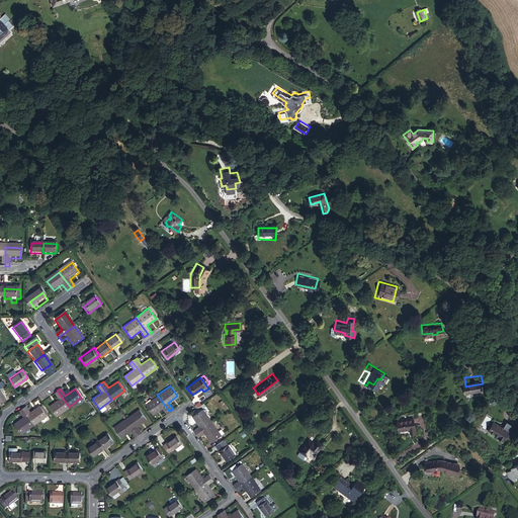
[(49,408),(56,417),(69,407),(57,391),(53,394),(58,401),(49,408)]
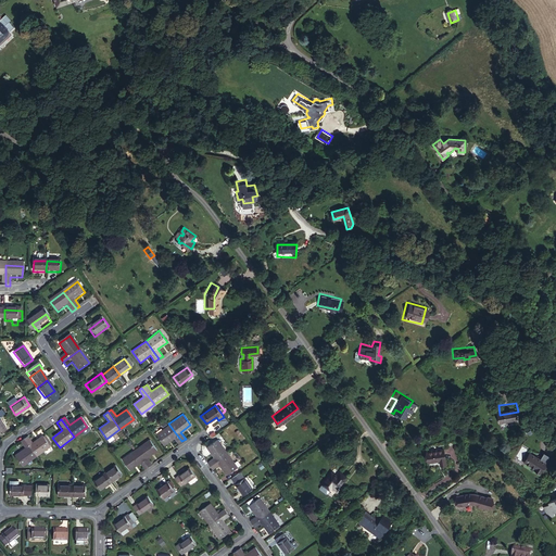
[(168,424),(154,433),(163,444),(172,438),(177,444),(181,441),(168,424)]
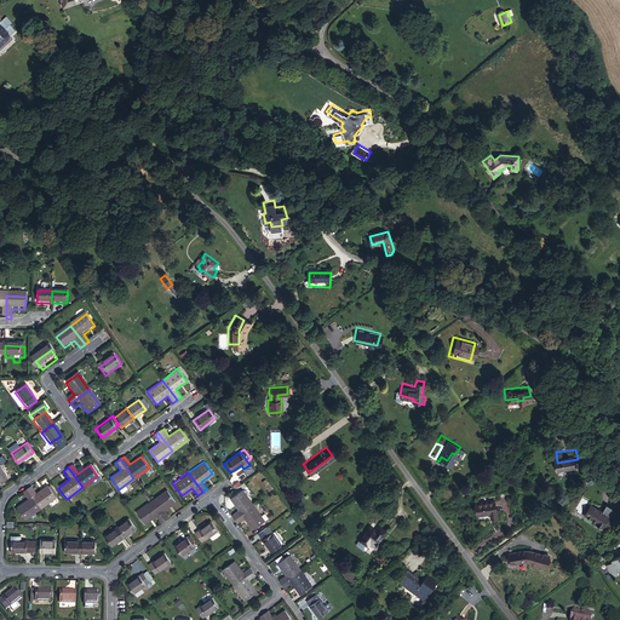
[(40,510),(56,499),(47,487),(36,495),(32,487),(27,491),(40,510)]
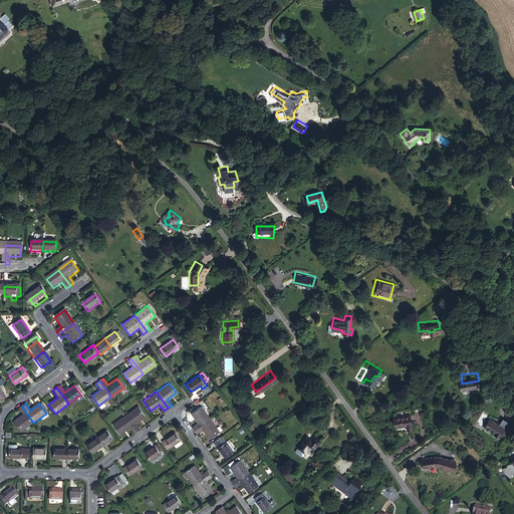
[(137,406),(123,415),(137,431),(140,429),(135,423),(144,416),(137,406)]
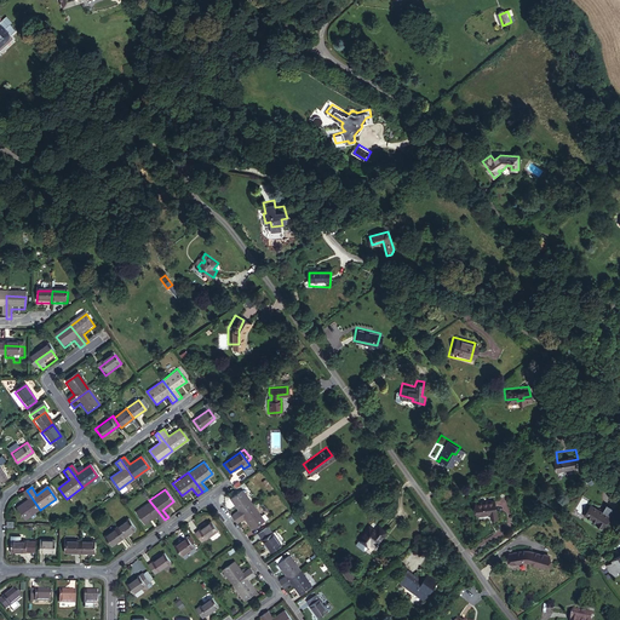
[(254,505),(244,489),(231,499),(239,510),(230,516),(234,520),(254,505)]
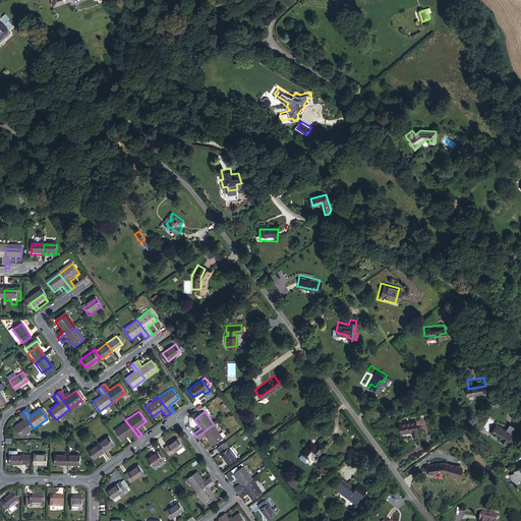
[(20,438),(34,428),(22,412),(18,414),(23,421),(14,428),(20,438)]
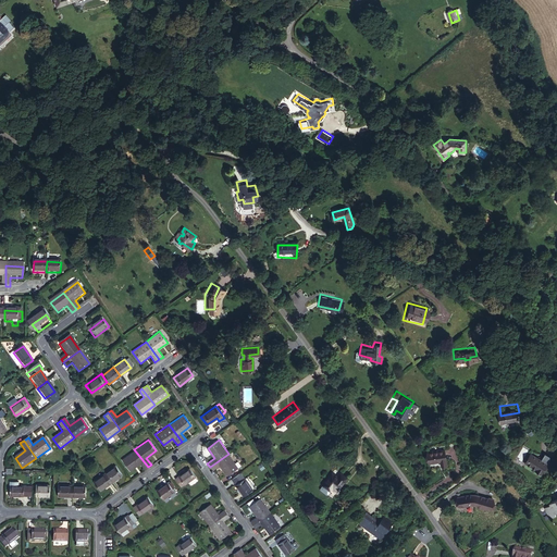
[(442,444),(424,447),(426,459),(437,457),(438,460),(444,459),(442,444)]
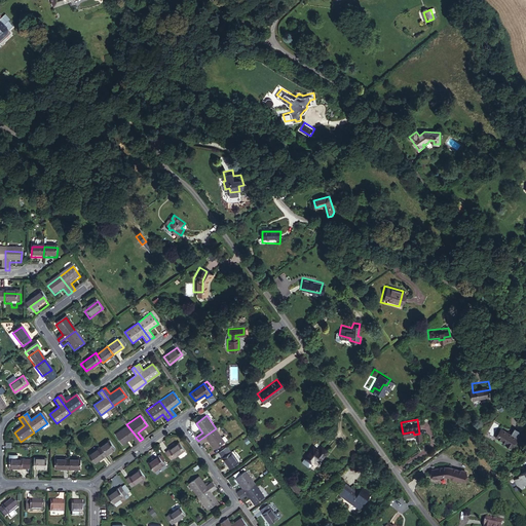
[(501,431),(518,441),(524,430),(518,426),(517,428),(508,422),(501,431)]
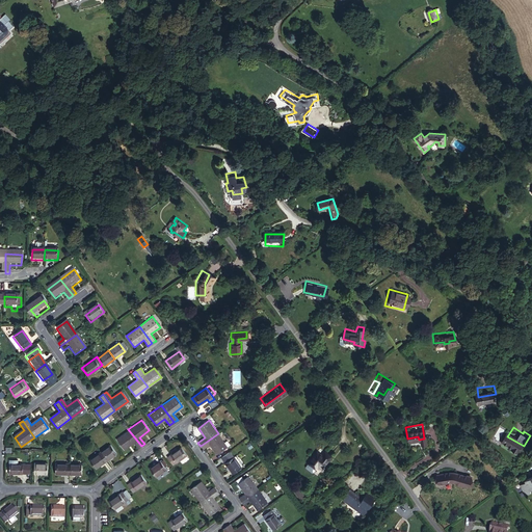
[(128,429),(116,437),(124,448),(132,443),(137,449),(141,446),(128,429)]
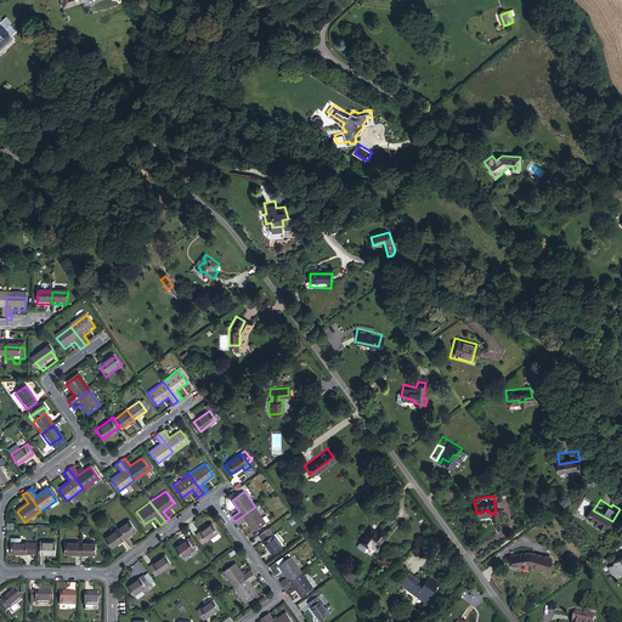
[(266,522),(255,507),(235,521),(237,526),(247,520),(254,531),(266,522)]
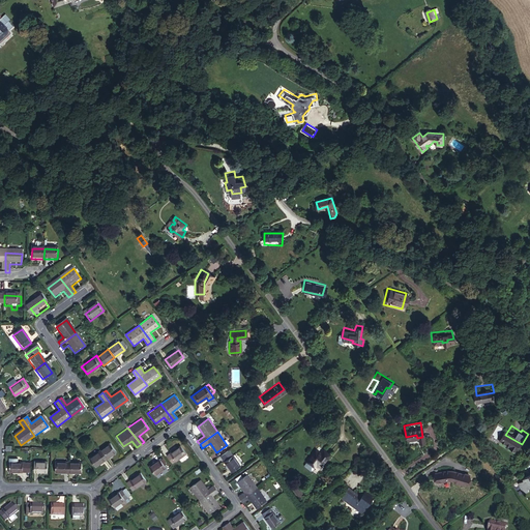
[(108,443),(98,450),(105,459),(114,451),(108,443)]
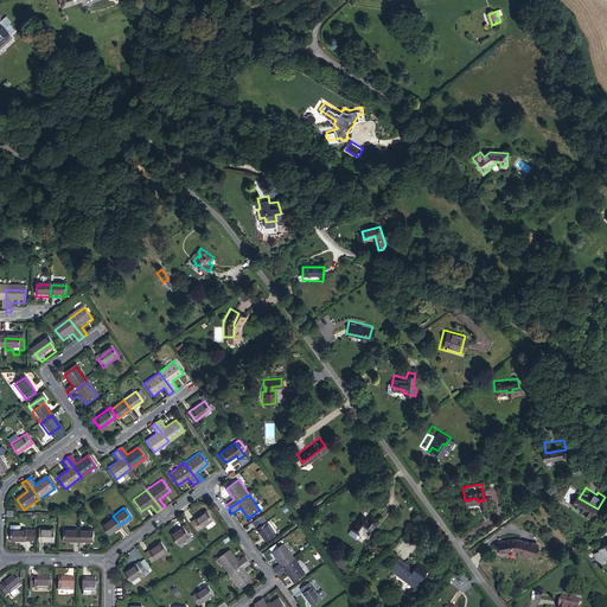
[(189,522),(196,531),(213,519),(206,510),(189,522)]
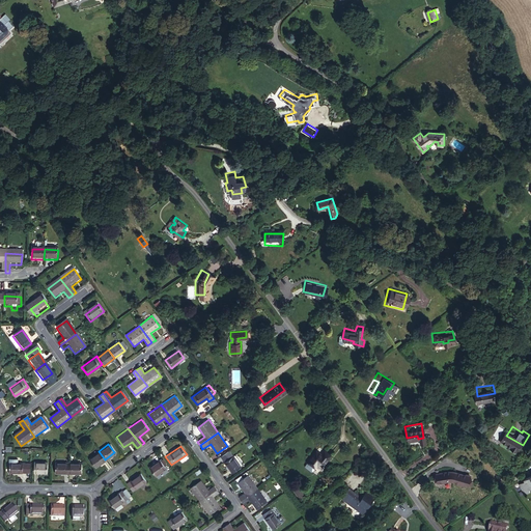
[(99,451),(88,458),(94,467),(105,459),(99,451)]
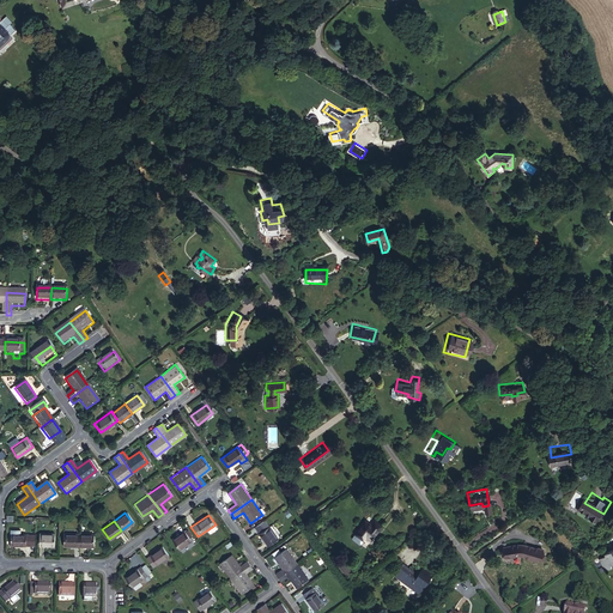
[(366,538),(374,542),(384,528),(377,523),(375,527),(368,522),(358,534),(364,540),(366,538)]
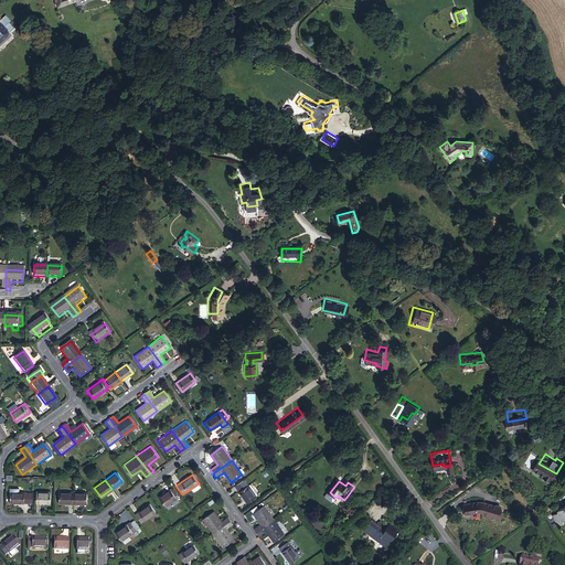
[(246,502),(256,494),(247,482),(236,489),(246,502)]
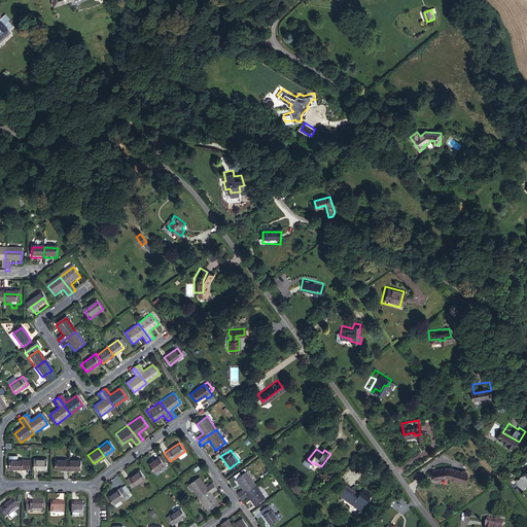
[(156,457),(146,464),(152,472),(163,465),(162,463),(157,458),(156,457)]
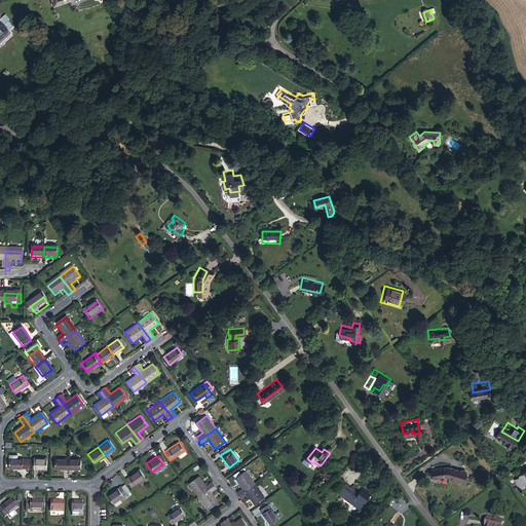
[(33,458),(32,468),(44,468),(45,458),(33,458)]
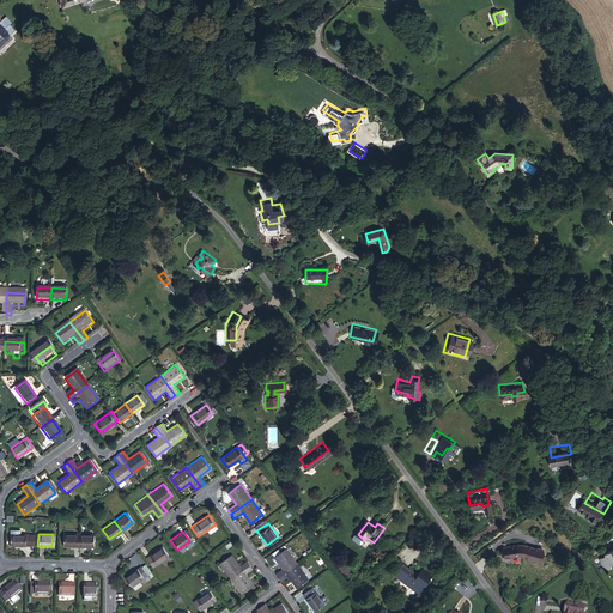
[(61,547),(78,547),(78,535),(62,534),(61,547)]
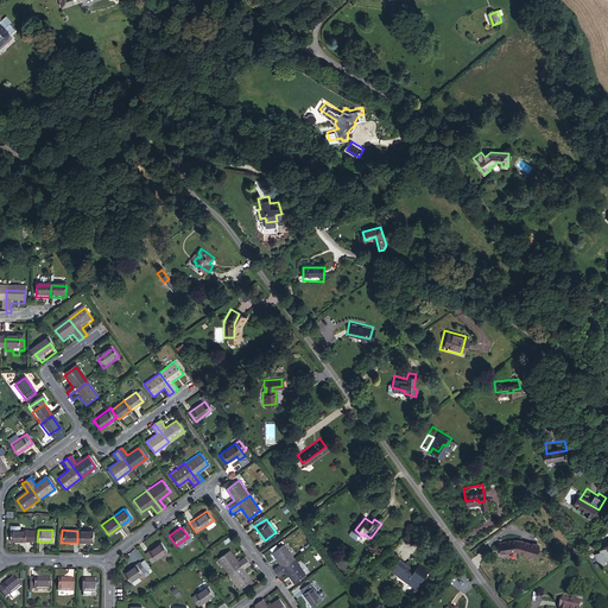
[(18,531),(10,531),(10,542),(27,542),(27,532),(18,531)]
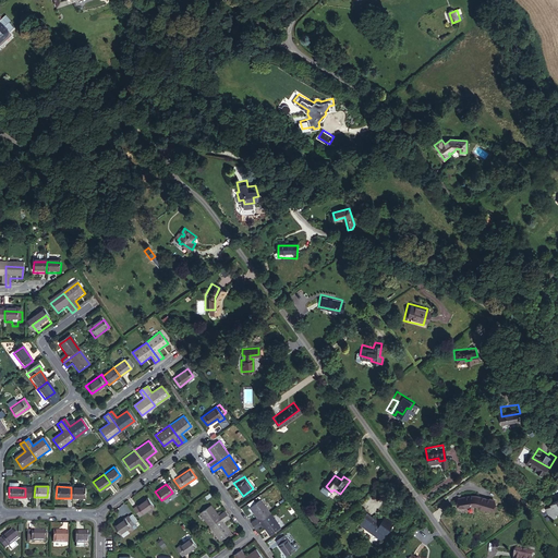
[(71,498),(83,498),(84,487),(71,487),(71,498)]
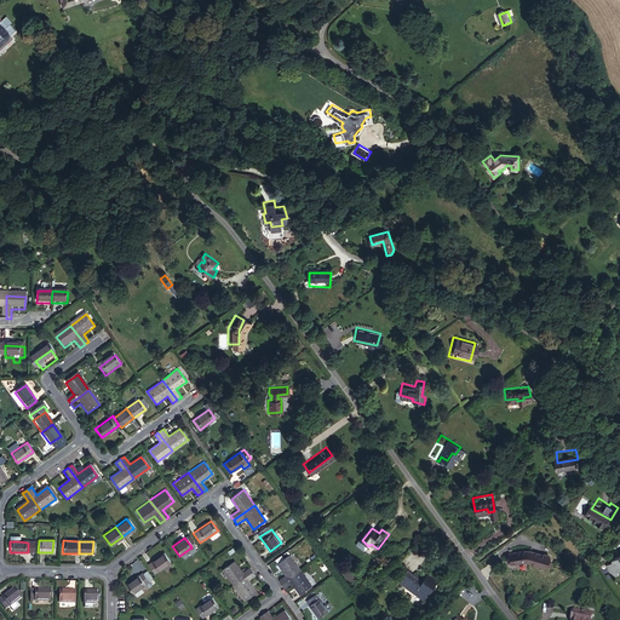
[(554,563),(556,551),(533,545),(514,549),(516,562),(533,557),(554,563)]
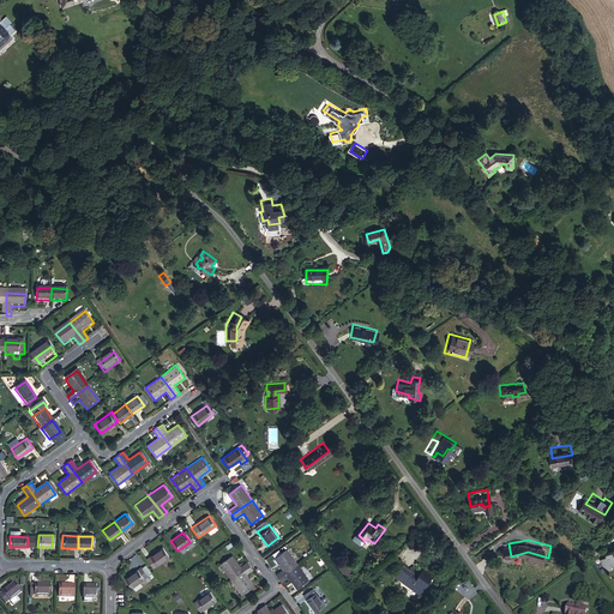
[(613,541),(603,546),(603,549),(597,552),(603,566),(611,564),(609,560),(613,558),(613,541)]
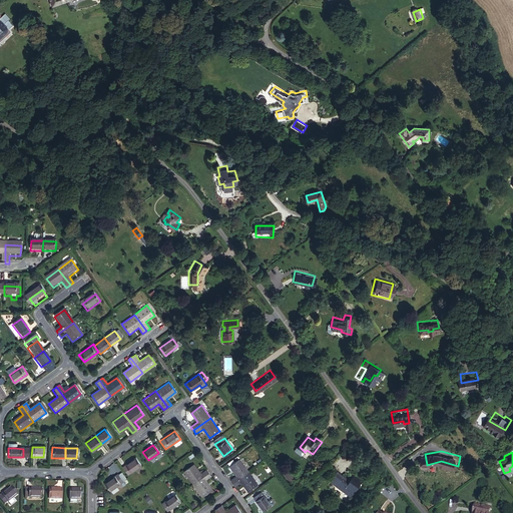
[(120,468),(125,474),(138,465),(133,458),(120,468)]
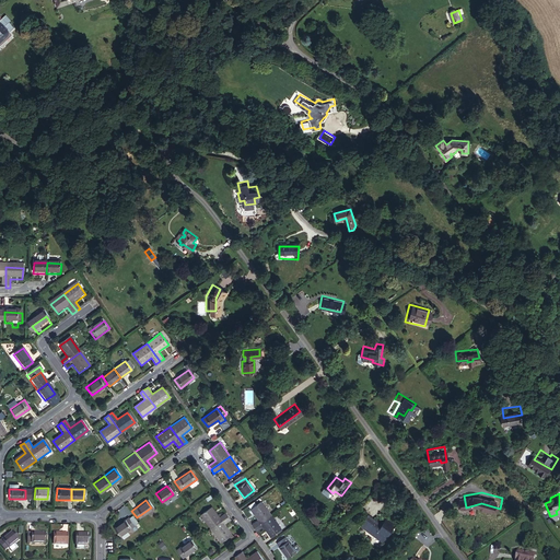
[(271,513),(261,500),(251,508),(257,517),(249,524),(253,527),(271,513)]
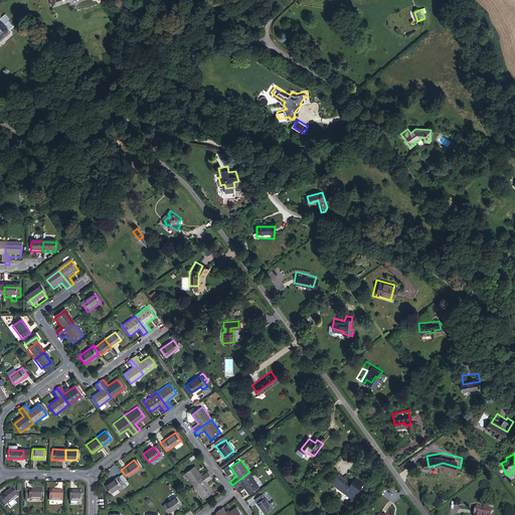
[(193,465),(182,473),(192,487),(209,475),(206,471),(200,475),(193,465)]
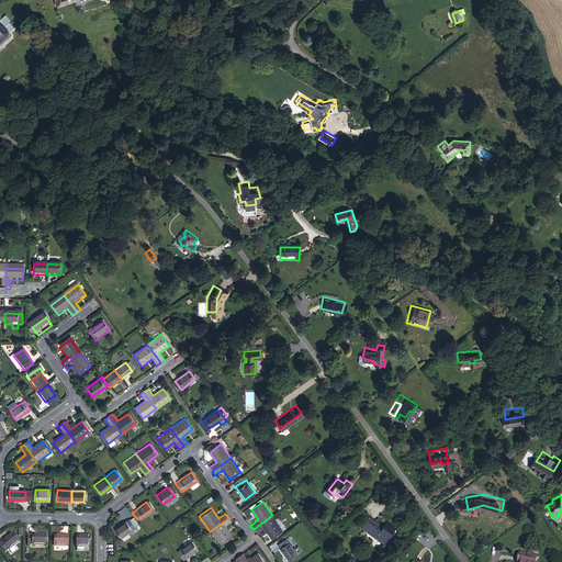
[(314,514),(310,517),(315,524),(319,520),(314,514)]
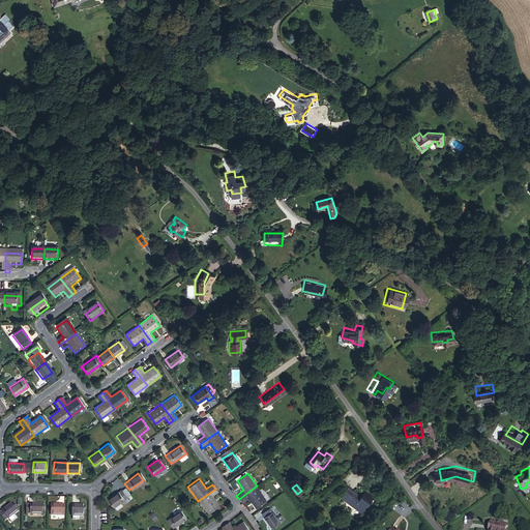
[(267,500),(257,486),(239,499),(241,503),(249,497),(257,507),(267,500)]
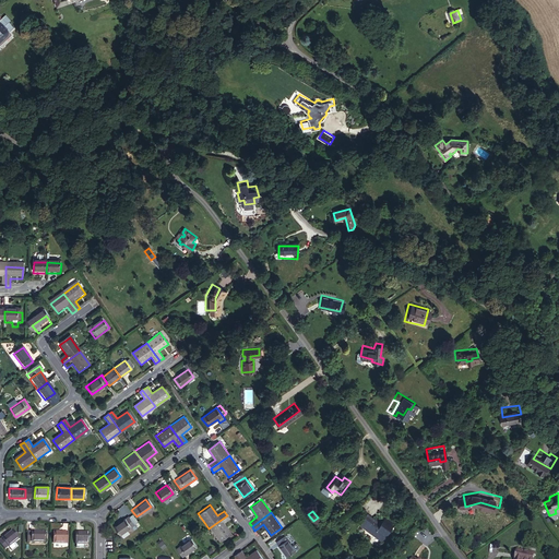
[(227,515),(209,528),(218,542),(230,534),(223,524),(229,519),(227,515)]
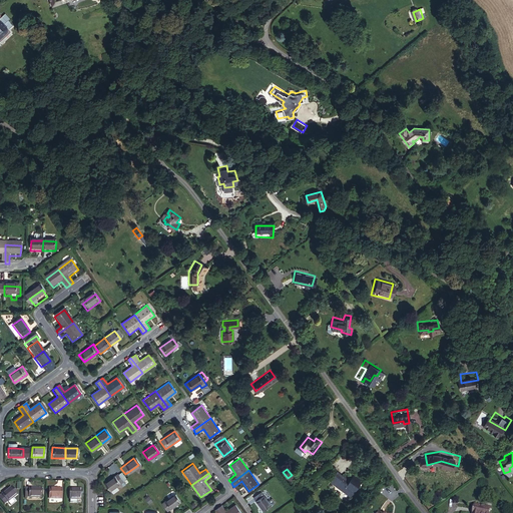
[(328,482),(348,498),(360,482),(353,476),(347,483),(339,478),(340,476),(335,473),(328,482)]
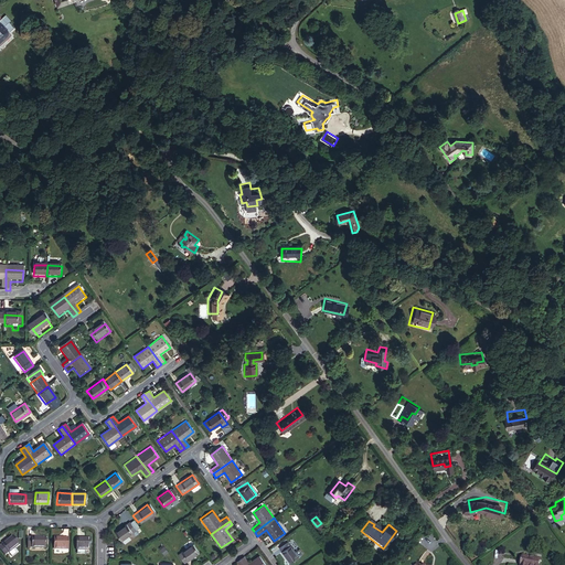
[(136,532),(138,530),(134,523),(130,525),(129,523),(115,534),(121,542),(131,534),(136,532)]
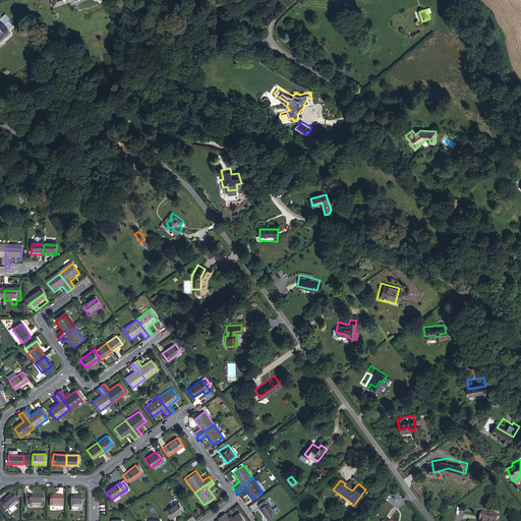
[(0,502),(0,503),(5,509),(18,500),(12,493),(0,502)]
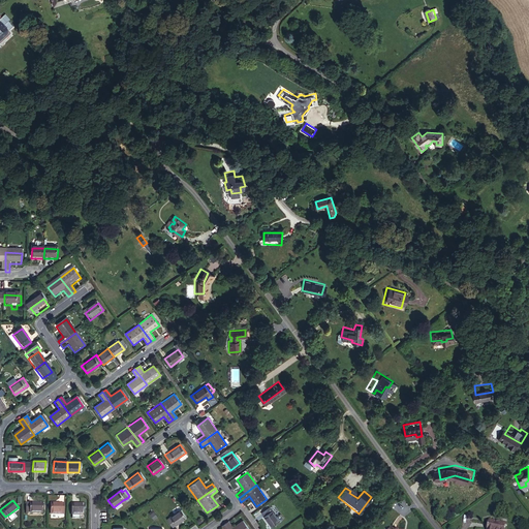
[(27,504),(27,512),(43,512),(43,504),(27,504)]
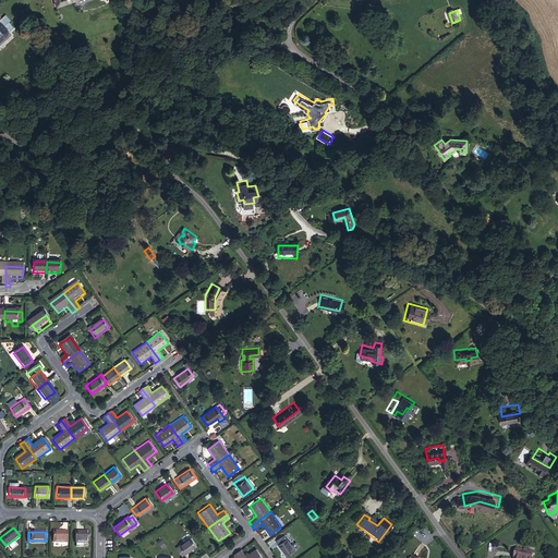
[(55,532),(53,543),(68,543),(68,533),(55,532)]
